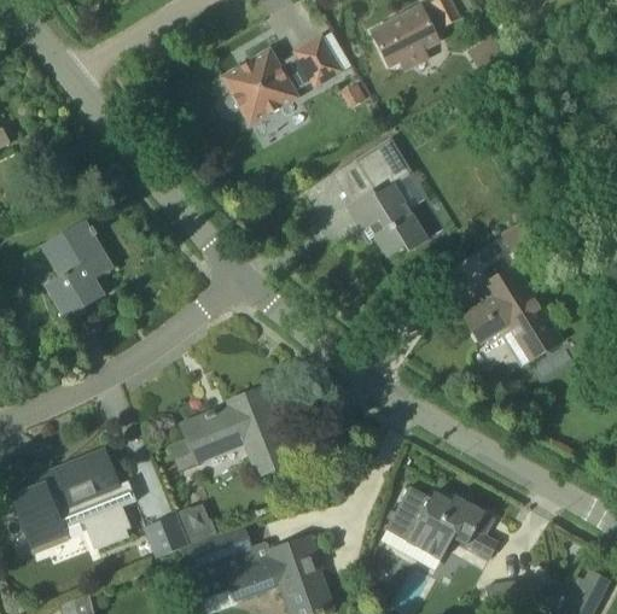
[(430,0),(443,25),(460,17),(450,0),(430,0)]
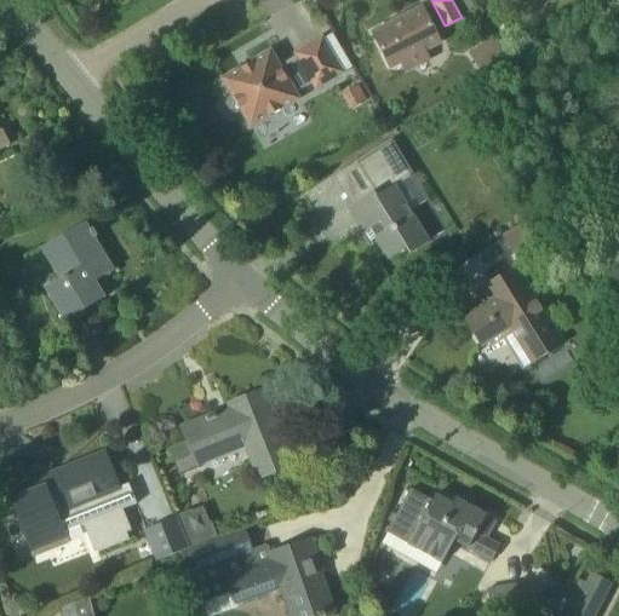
[(422,5),(373,30),(390,64),(401,59),(406,68),(428,56),(423,47),(439,40),(422,5)]
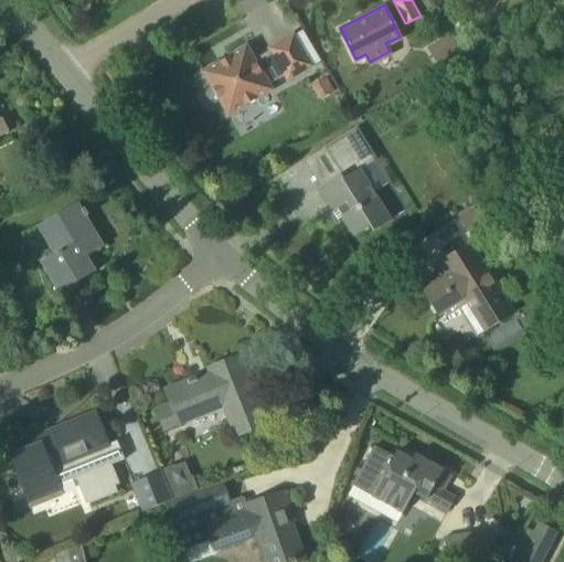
[(220,99),(229,114),(274,87),(269,81),(284,73),(287,81),(314,64),(294,31),(268,46),(269,49),(254,57),(246,44),(202,70),(211,85),(206,87),(205,93),(210,101),(215,102),(220,99)]
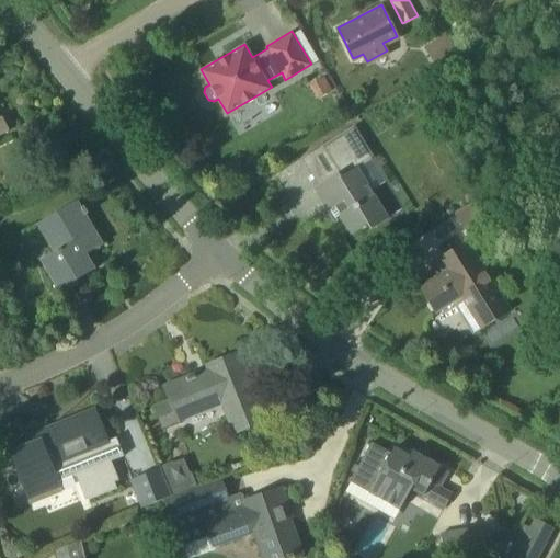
[(326,75),(310,82),(318,97),(333,88),(326,75)]
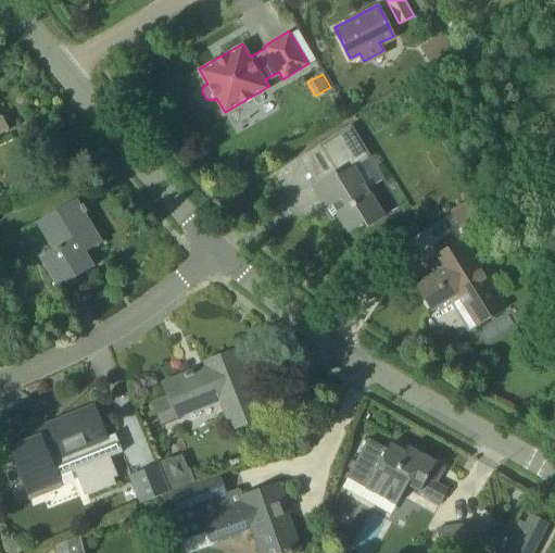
[(0,132),(10,127),(2,113),(0,114),(0,132)]
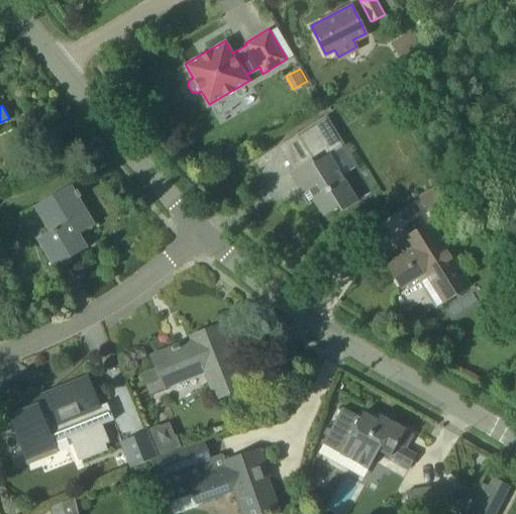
[(310,159),(290,172),(303,193),(309,190),(324,214),(339,205),(342,209),(357,200),(329,153),(343,144),(325,115),(295,133),(310,159)]
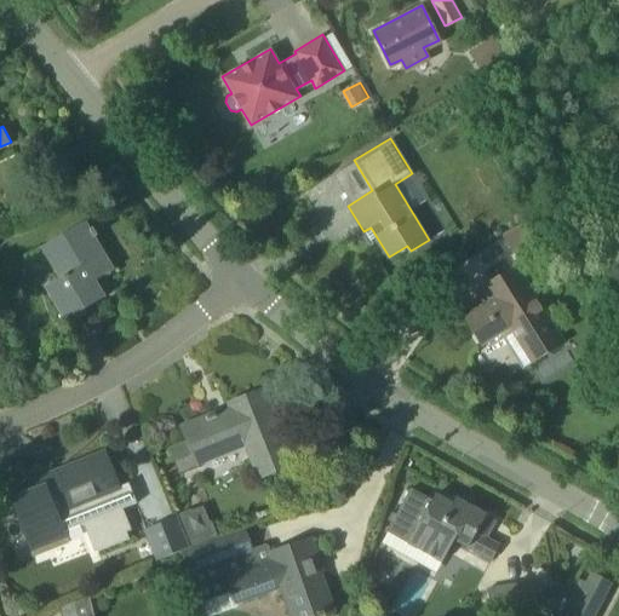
[(504,232),(523,264),(551,247),(532,216),(504,232)]
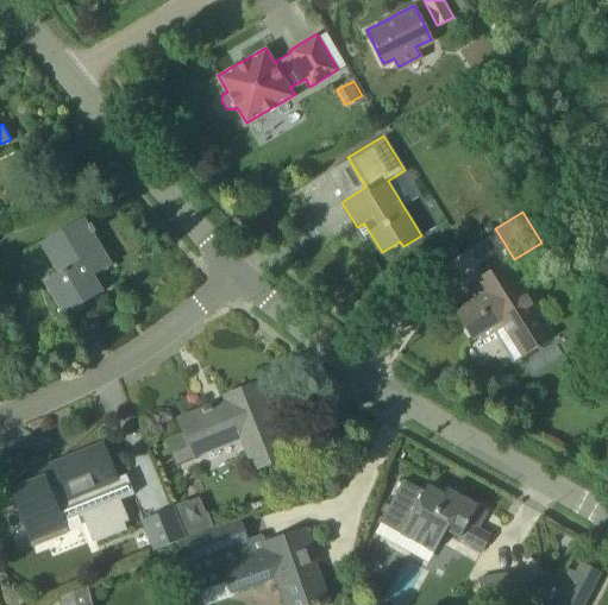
[(99,263),(100,264),(102,268),(112,262),(93,231),(95,229),(91,222),(89,224),(83,215),(45,237),(63,269),(44,281),(63,313),(64,313),(102,290),(104,289),(91,268),(99,263)]
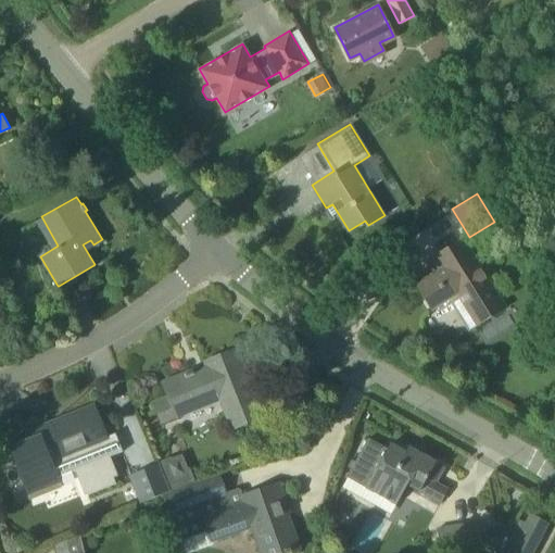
[(463,238),(427,261),(434,272),(416,284),(431,308),(450,297),(469,328),(504,305),(463,238)]
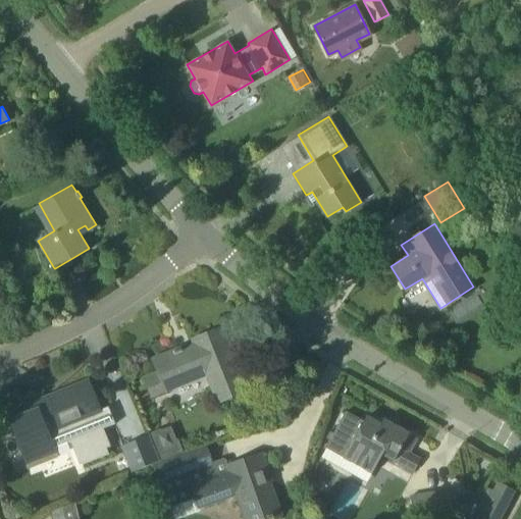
[(167,393),(165,388),(207,372),(219,401),(246,390),(220,326),(193,338),(195,342),(191,343),(191,344),(181,348),(180,347),(173,350),(173,351),(154,358),(153,358),(158,371),(144,377),(152,397),(152,399),(167,393)]
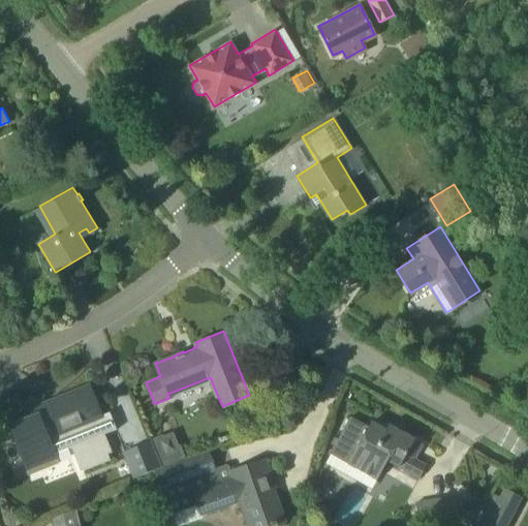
[(25,463),(55,452),(68,446),(72,447),(81,469),(111,458),(107,452),(112,451),(104,432),(116,428),(110,411),(101,414),(90,384),(18,413),(21,421),(10,425),(24,460),(25,463)]
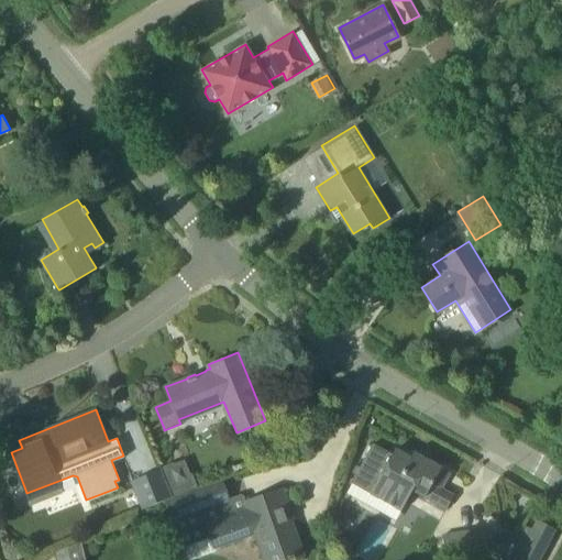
[(395,448),(384,467),(370,493),(400,509),(412,489),(447,507),(454,494),(441,486),(444,482),(442,480),(445,474),(448,475),(450,471),(414,451),(410,457),(395,448)]
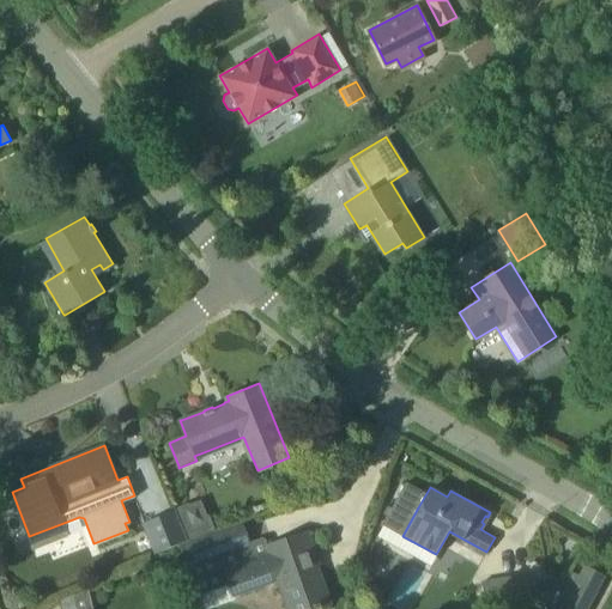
[(177,505),(189,537),(214,528),(208,512),(207,512),(201,498),(189,503),(189,500),(177,505)]
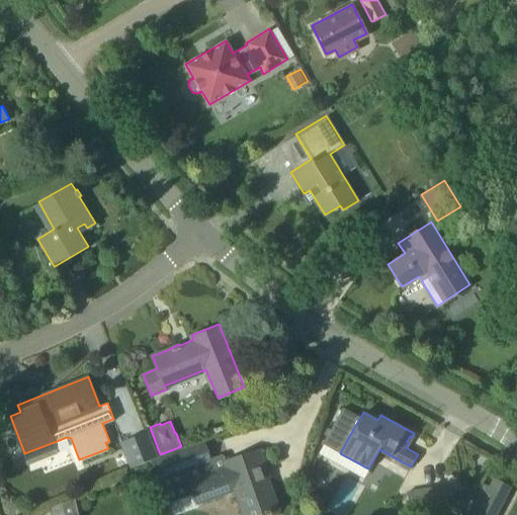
[(132,468),(153,459),(160,456),(148,430),(120,442),(132,468)]
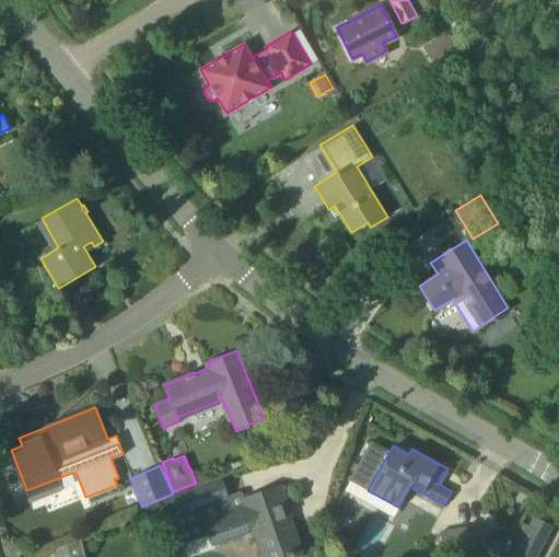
[(243,497),(245,503),(176,528),(185,552),(255,528),(266,556),(286,556),(301,552),(280,485),(243,497)]
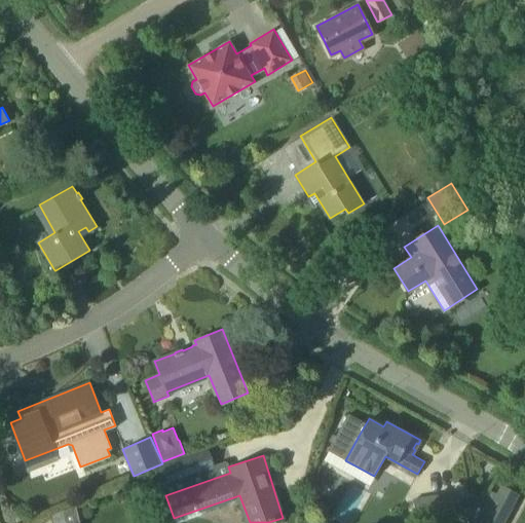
[(473,522),(503,522),(520,493),(500,483),(496,492),(490,489),(473,522)]
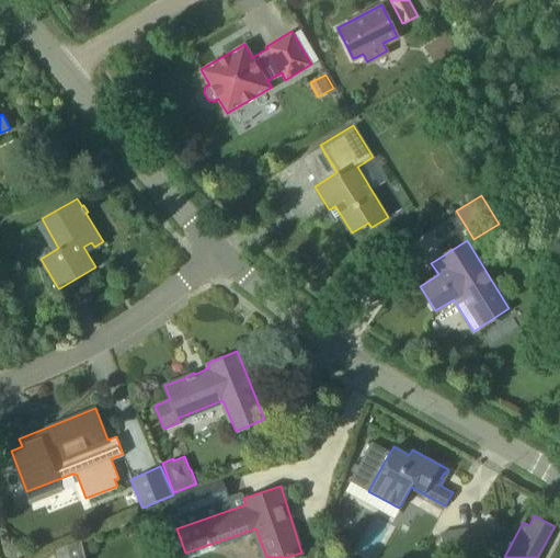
[(494,557),(493,548),(489,523),(442,531),(446,556),(446,557),(494,557)]
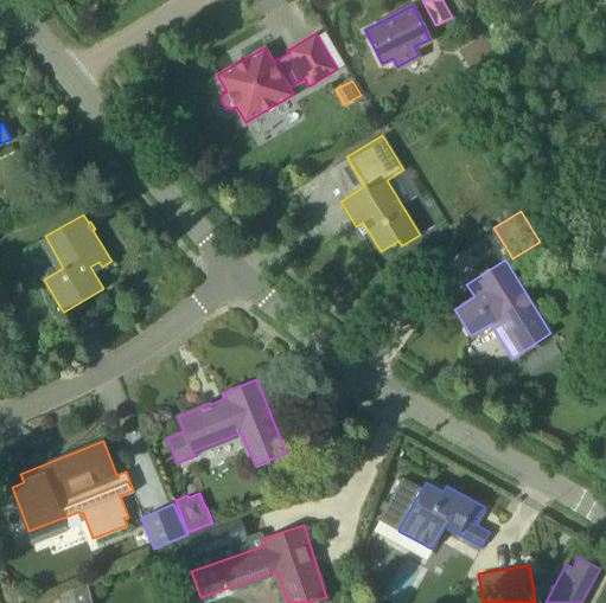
[(93,602),(88,581),(59,594),(61,602),(93,602)]
